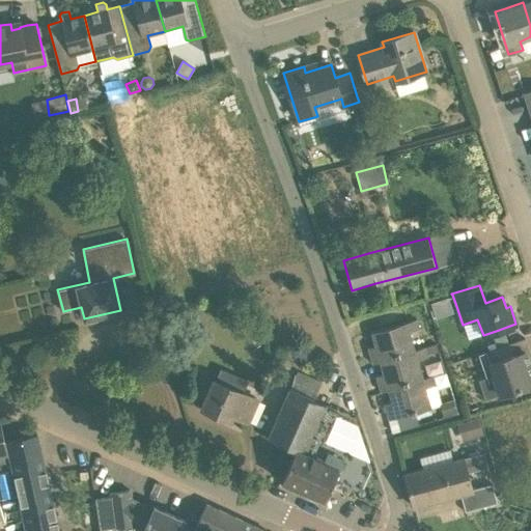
[(430,301),(436,316),(454,311),(449,296),(430,301)]
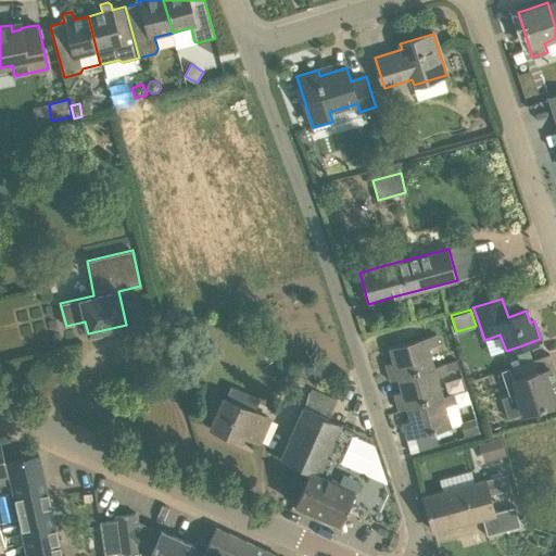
[(427,346),(438,343),(436,335),(389,348),(393,362),(386,364),(390,381),(399,379),(433,369),(432,367),(427,346)]
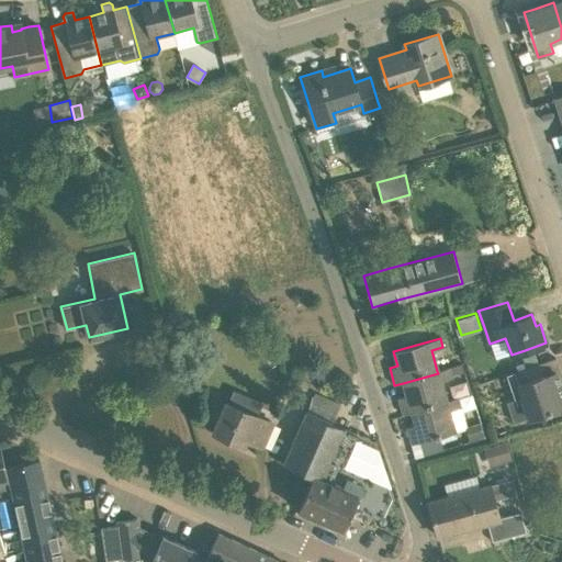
[(544,377),(539,363),(506,375),(515,400),(506,403),(514,424),(561,406),(561,391),(560,384),(555,385),(551,373),(544,377)]
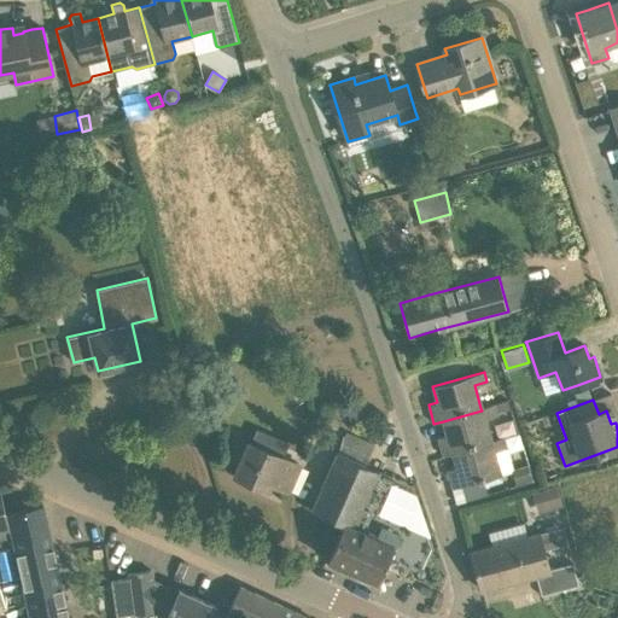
[(511,410),(507,401),(494,406),(496,414),(511,410)]
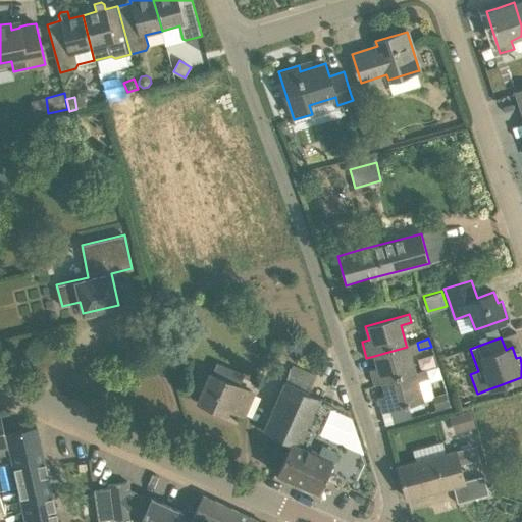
[(406,345),(407,347),(374,356),(377,367),(370,369),(374,385),(381,383),(415,374),(414,372),(409,353),(419,350),(416,342),(406,345)]
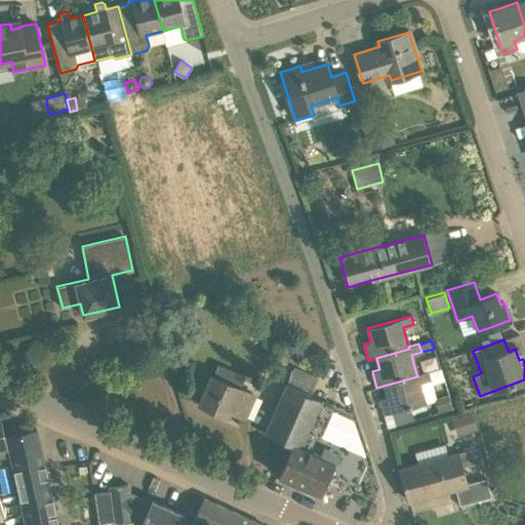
[(454,348),(444,352),(446,359),(456,356),(454,348)]
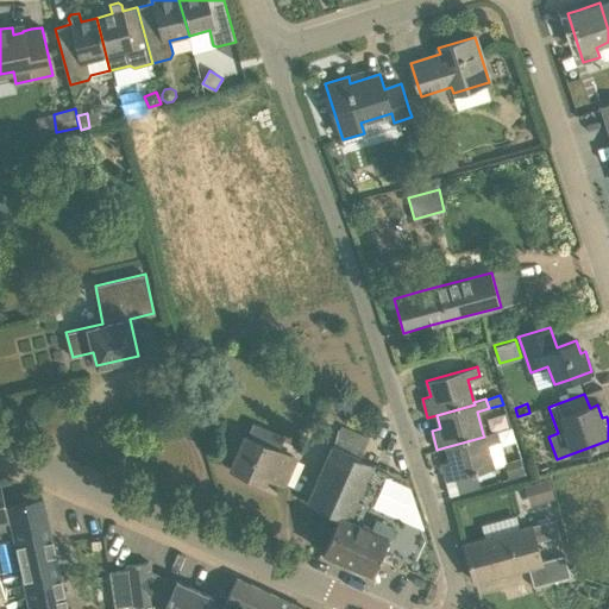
[(270,429),(263,445),(248,438),(233,470),(262,482),(264,477),(282,484),(294,458),(278,451),(286,437),(270,429)]
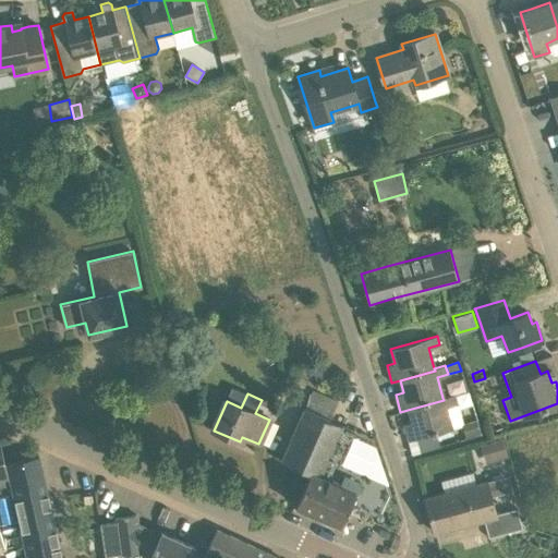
[(452,429),(446,408),(457,404),(455,397),(453,395),(443,398),(444,400),(408,410),(412,422),(404,424),(409,441),(434,434),(452,429)]
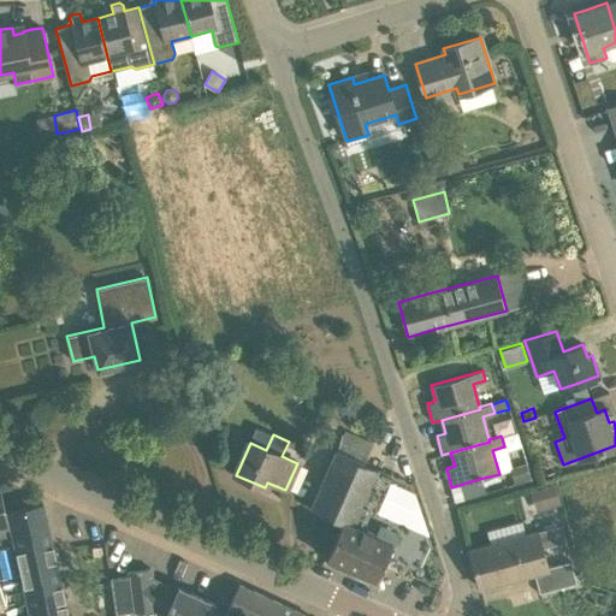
[(318,510),(342,521),(342,520),(355,526),(379,471),(365,465),(336,452),(312,508),(315,509),(318,510)]
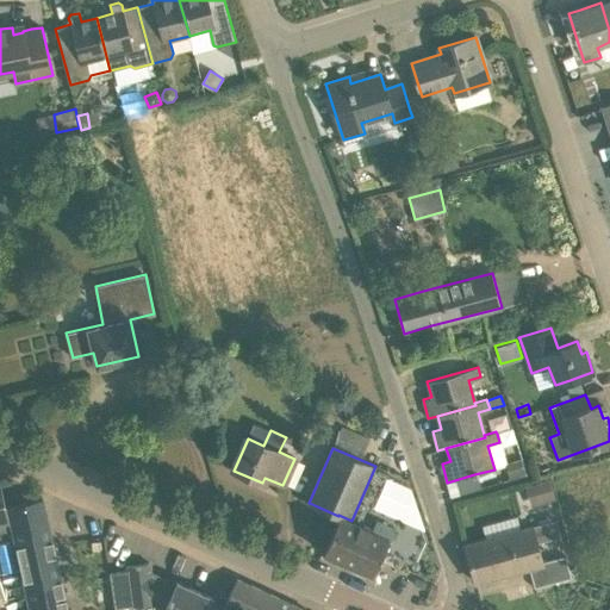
[(509,480),(526,475),(521,460),(505,465),(509,480)]
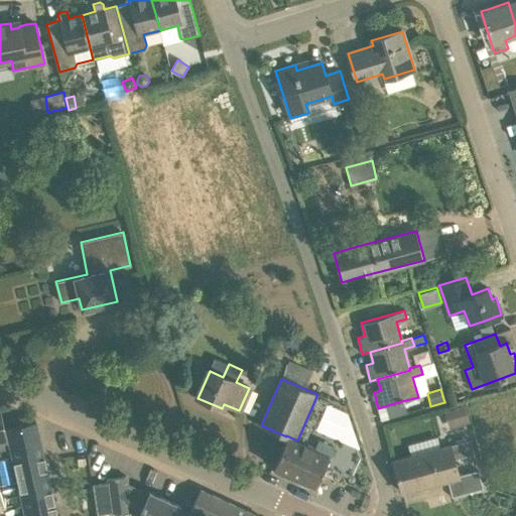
[(344,405),(327,398),(317,394),(297,440),(286,435),(286,436),(281,447),(273,468),(288,475),(289,479),(296,483),(300,480),(315,486),(320,474),(332,470),(348,477),(348,479),(350,481),(353,481),(355,479),(355,476),(354,475),(361,457),(344,405)]
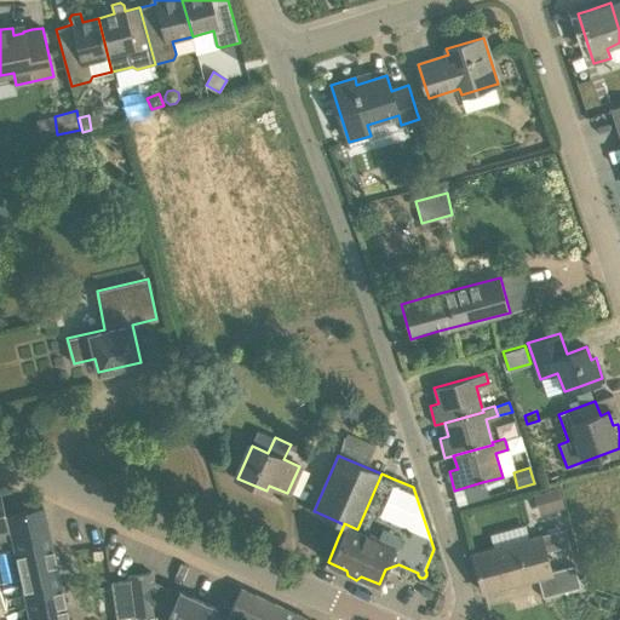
[(560,487),(538,493),(543,512),(564,506),(560,487)]
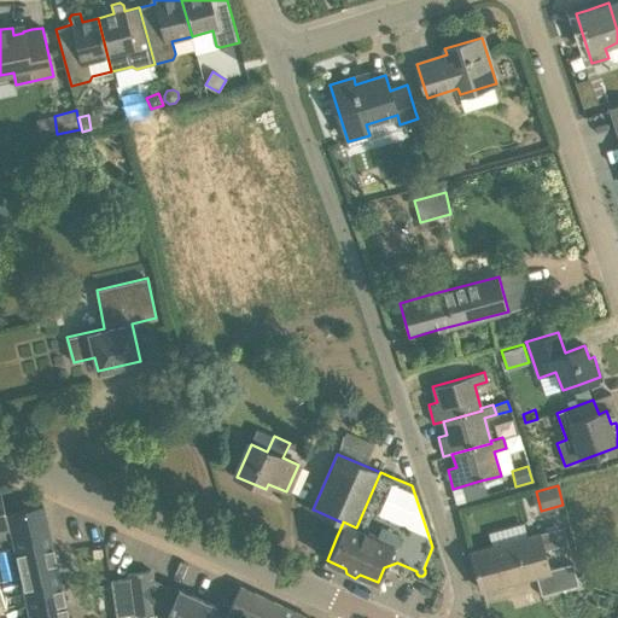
[(11,538),(0,488),(0,546),(1,546),(0,541),(11,538)]
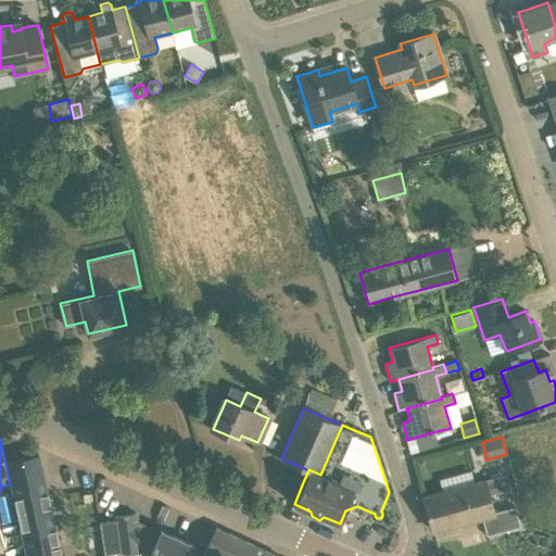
[(61,555),(53,519),(39,454),(7,460),(12,487),(28,555),(61,555)]
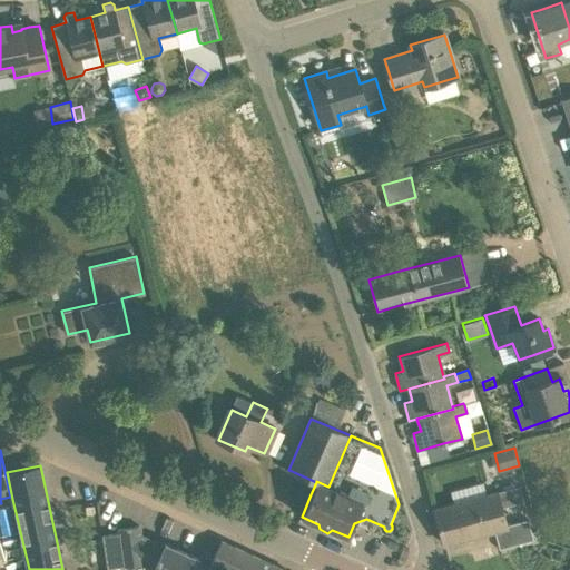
[(434,510),(444,544),(494,530),(500,549),(533,540),(520,491),(519,487),(517,487),(516,483),(503,487),(503,490),(478,498),(460,502),(434,510)]
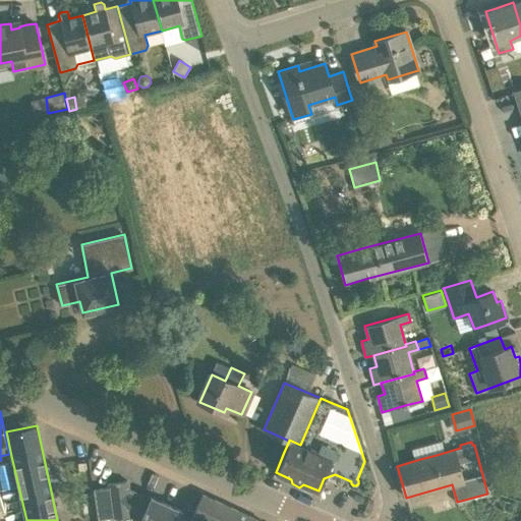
[(182,511),(166,504),(151,497),(150,501),(129,491),(128,480),(108,483),(108,488),(93,490),(97,520),(191,520),(180,516),(182,511)]
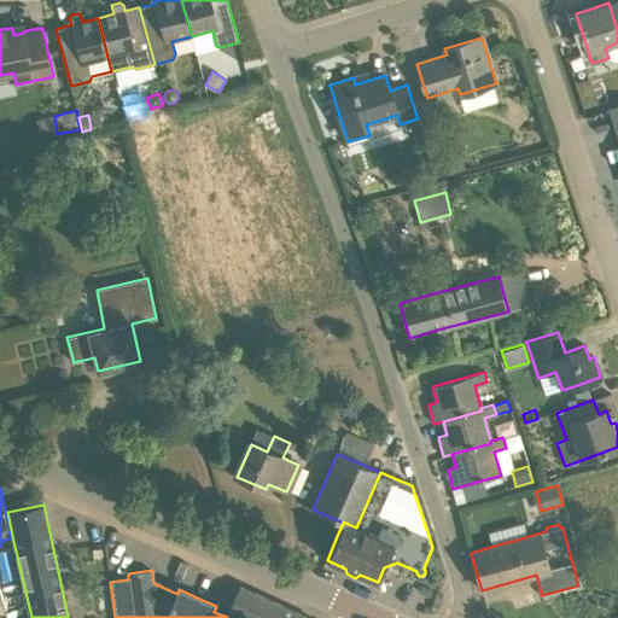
[(309,617),(242,587),(229,612),(242,617),(309,617)]
